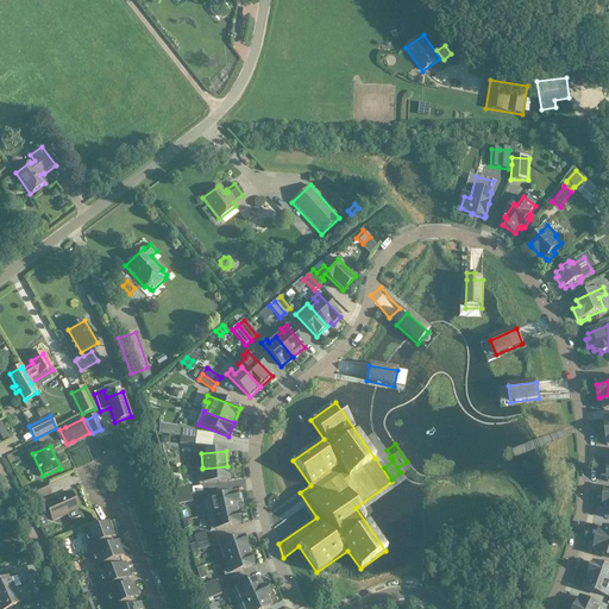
[(202,469),(202,468),(198,469),(199,484),(228,482),(227,466),(202,469)]
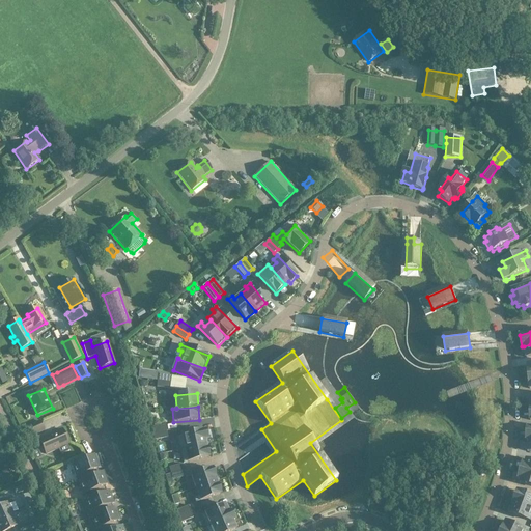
[(44,430),(40,421),(21,429),(25,439),(44,430)]
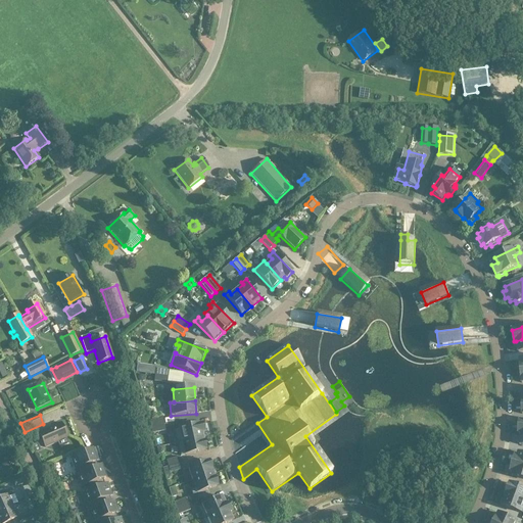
[(163,425),(162,419),(150,422),(151,428),(163,425)]
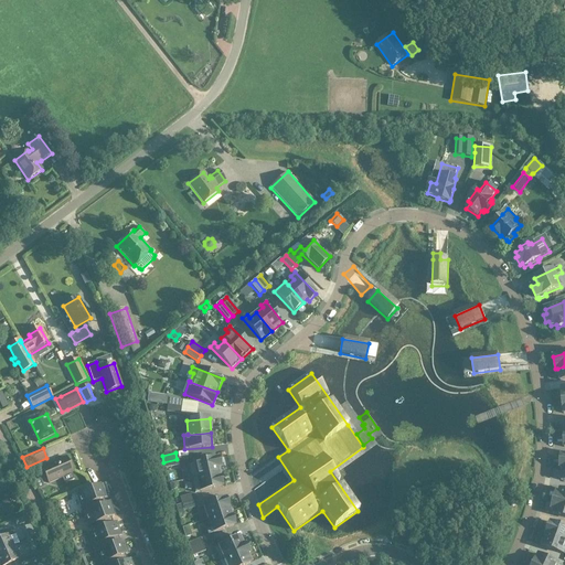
[(49,483),(62,478),(65,484),(74,480),(71,473),(73,472),(66,457),(41,468),(49,483)]
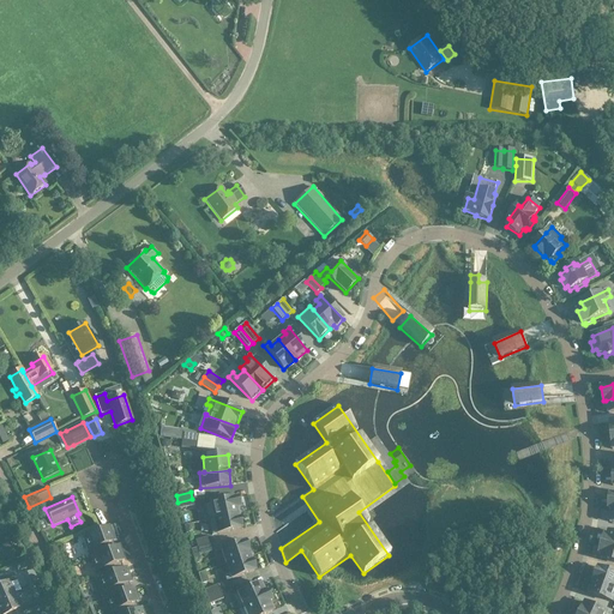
[(208,522),(209,521),(239,513),(238,509),(240,509),(238,498),(204,505),(208,522)]
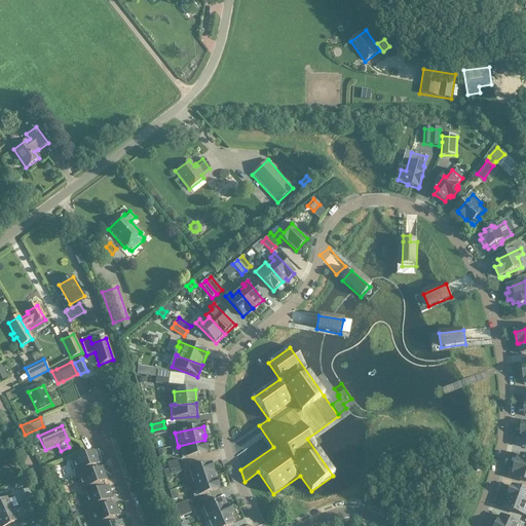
[(164,427),(152,430),(153,437),(166,434),(164,427)]
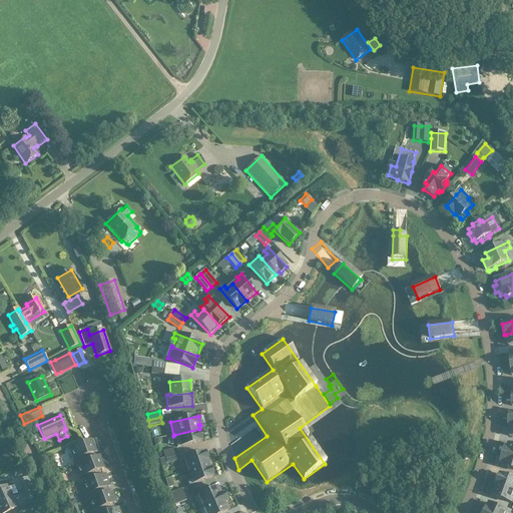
[(174,435),(177,448),(201,442),(199,429),(174,435)]
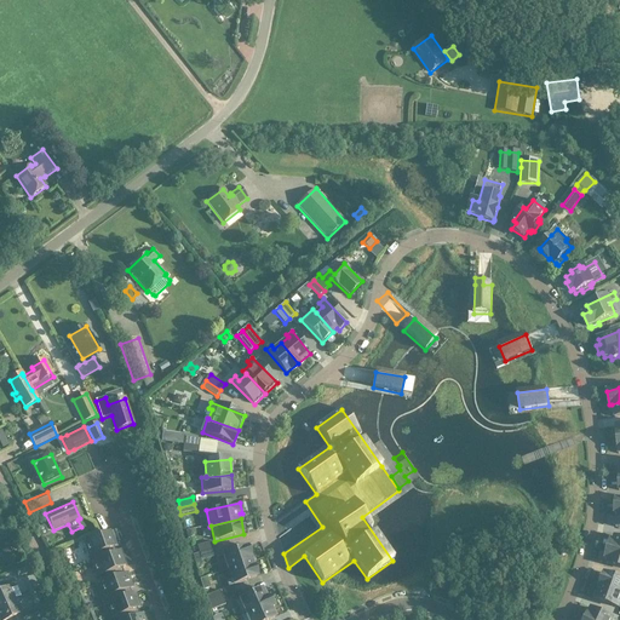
[(190,522),(189,530),(199,532),(199,523),(190,522)]
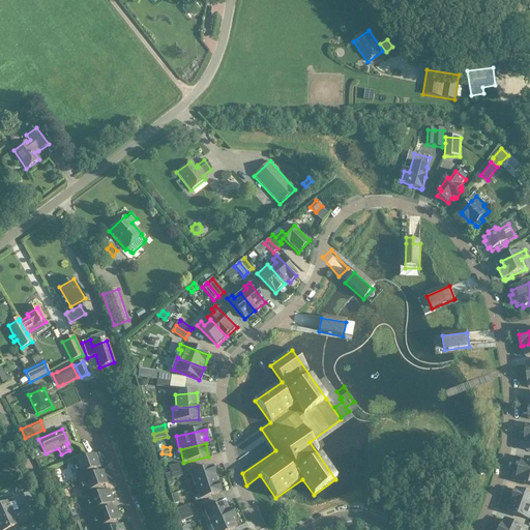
[(246,449),(235,453),(239,461),(249,455),(246,449)]
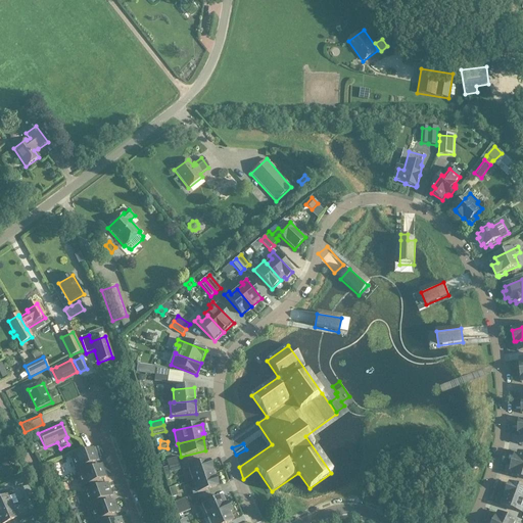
[(97,457),(94,449),(69,459),(77,477),(79,476),(79,475),(98,468),(95,457),(97,457)]
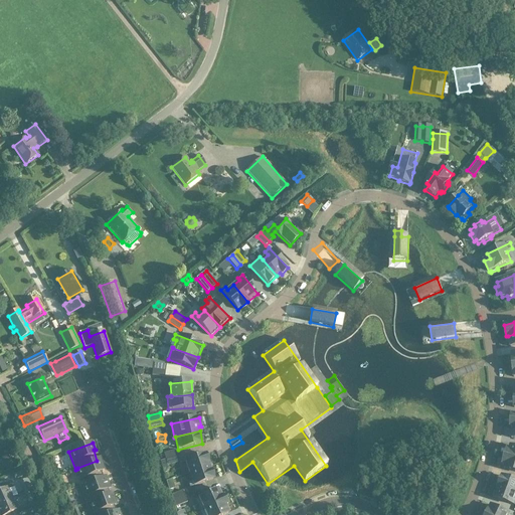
[(176,451),(164,454),(165,460),(177,457),(176,451)]
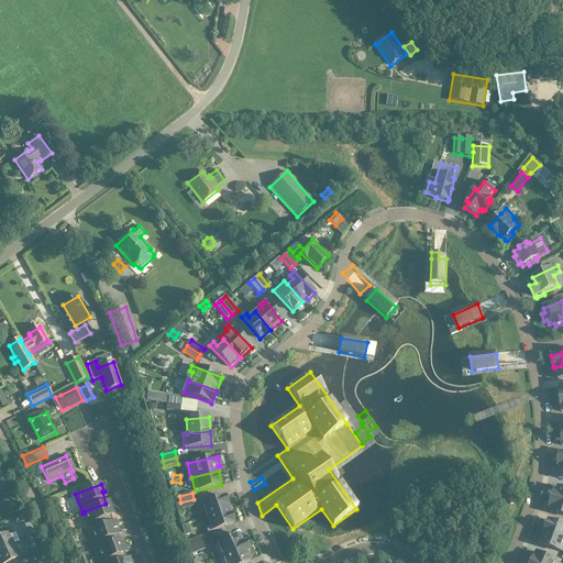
[(227,496),(202,504),(207,518),(230,510),(232,509),(231,509),(227,496)]
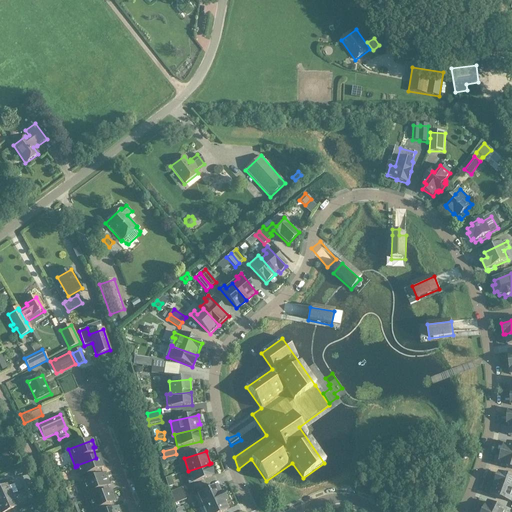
[(166,463),(178,460),(176,454),(164,457),(159,459),(161,468),(167,466),(166,463)]
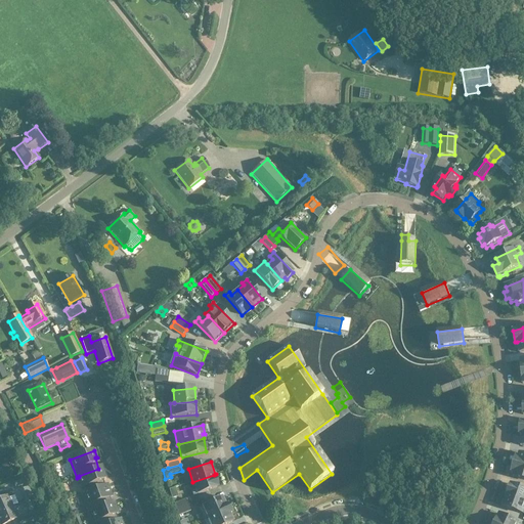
[(523,468),(516,466),(513,477),(523,479),(523,468)]
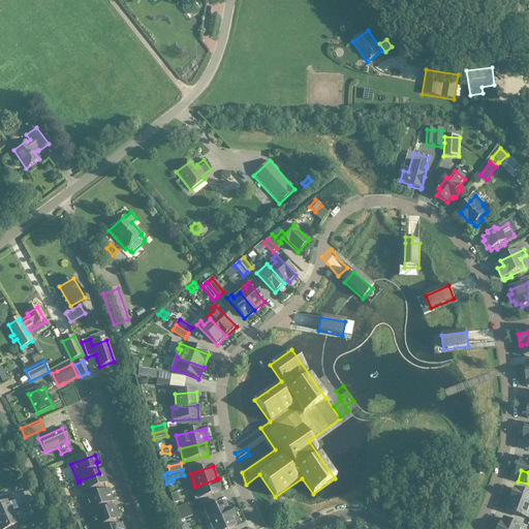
[(80,480),(80,481),(84,492),(92,490),(94,495),(106,491),(102,479),(104,479),(101,472),(99,473),(80,480)]
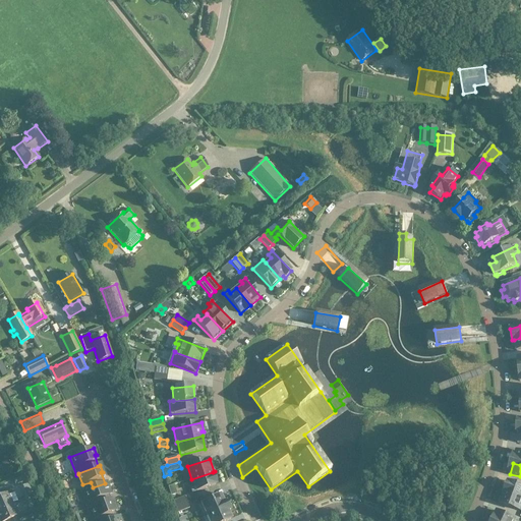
[(72,469),(58,474),(62,485),(76,480),(72,469)]
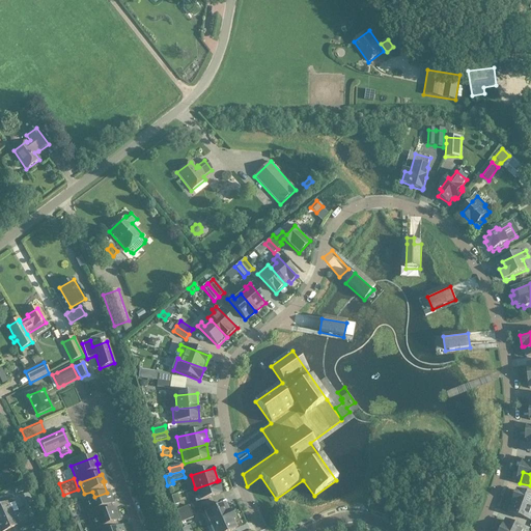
[(221,494),(217,481),(195,488),(198,496),(193,497),(195,502),(221,494)]
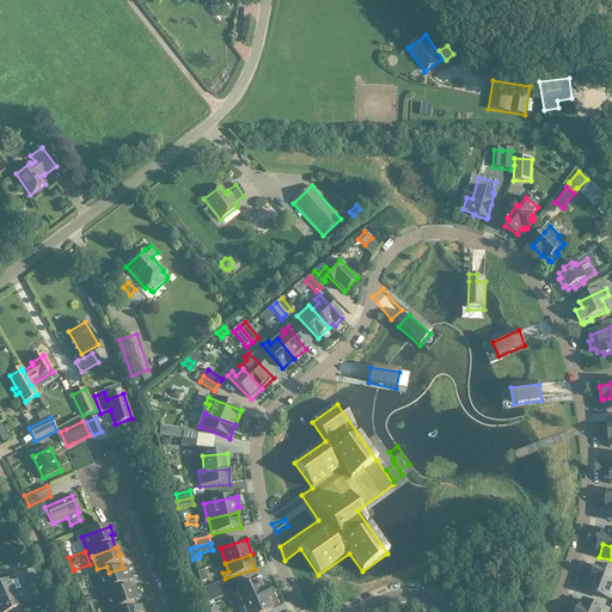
[(18,570),(31,564),(28,556),(14,562),(18,570)]
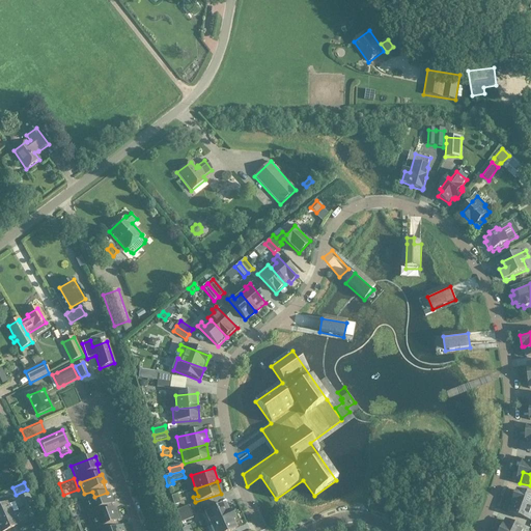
[(530,496),(518,491),(513,502),(530,508),(530,496)]
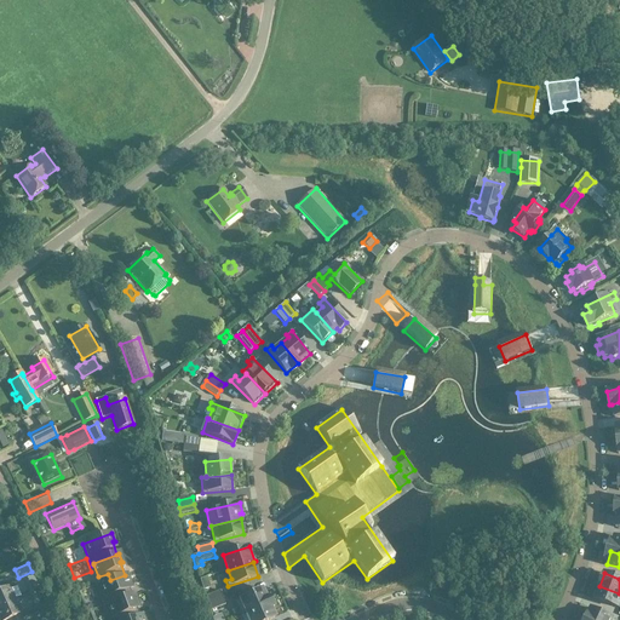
[(127,574),(125,575),(110,580),(96,585),(104,607),(108,606),(108,604),(132,596),(127,583),(130,583),(127,574)]
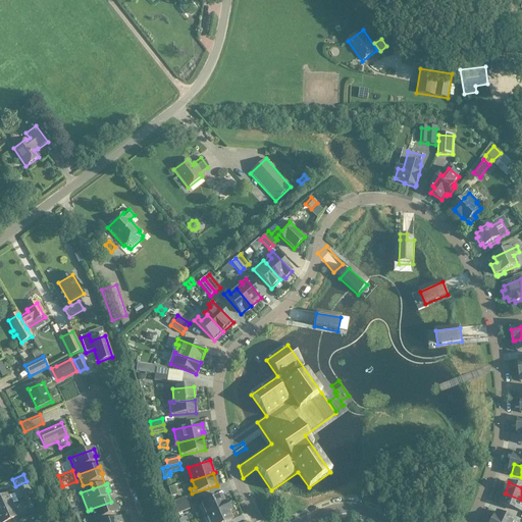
[(521,508),(521,500),(505,493),(501,505),(521,512),(521,508)]
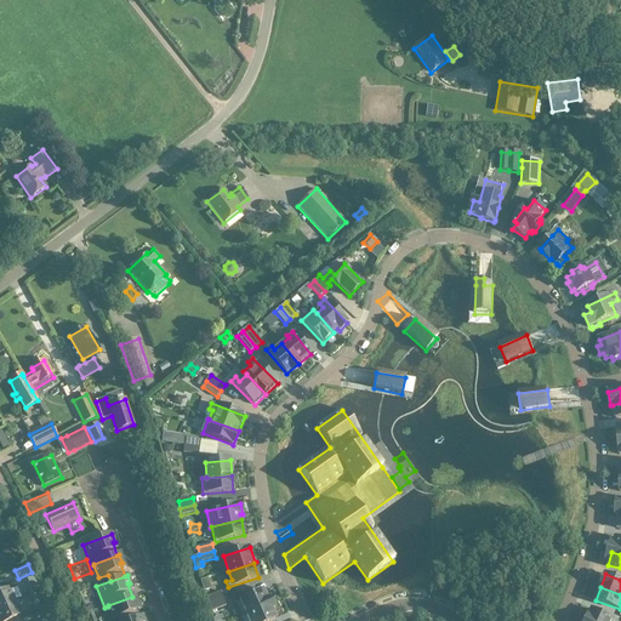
[(0,608),(15,600),(9,588),(0,592),(0,608)]
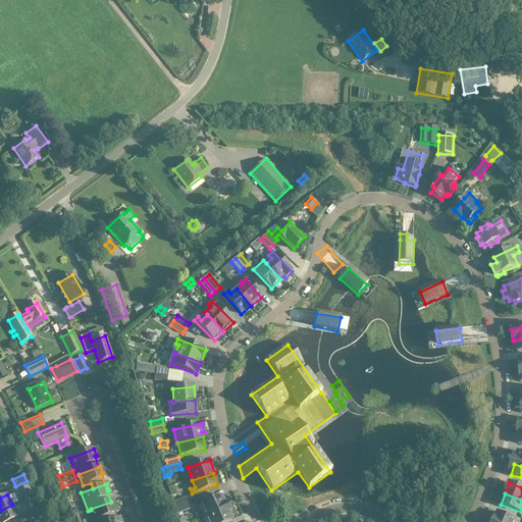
[(221,496),(198,507),(203,519),(207,518),(207,517),(226,508),(221,496)]
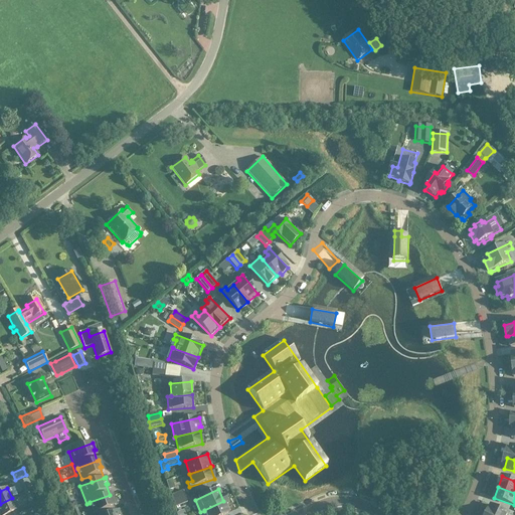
[(182,491),(171,496),(173,501),(185,497),(182,491)]
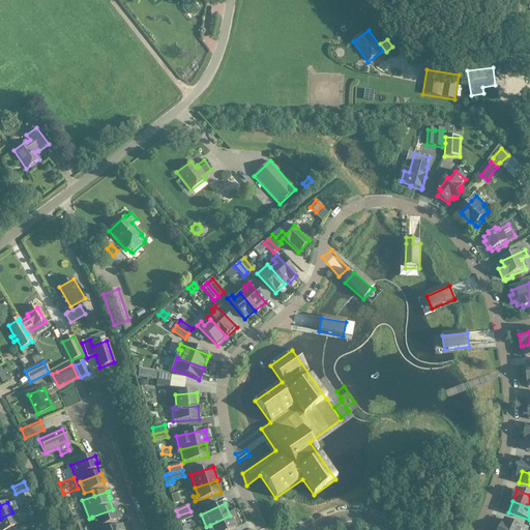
[(97,529),(109,529),(119,526),(115,516),(117,514),(115,508),(113,509),(92,517),(92,518),(97,529)]
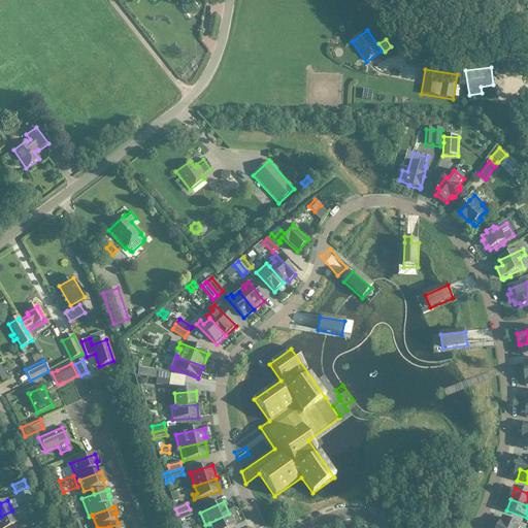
[(177,514),(179,520),(192,515),(190,509),(177,514)]
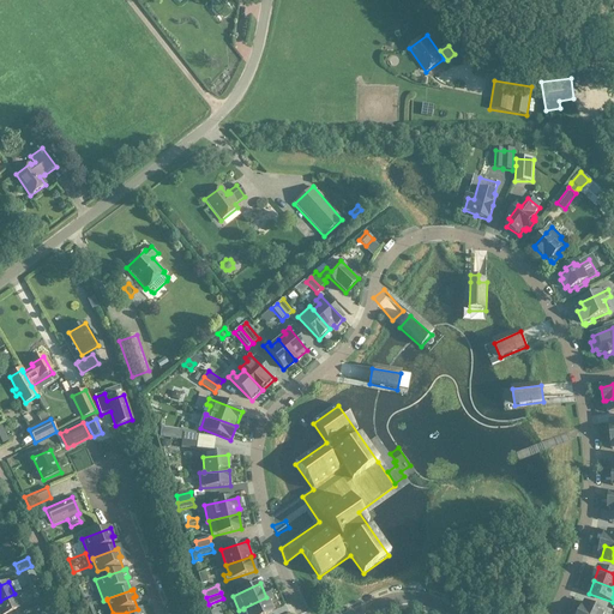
[(14,594),(0,601),(0,613),(5,613),(20,607),(14,594)]
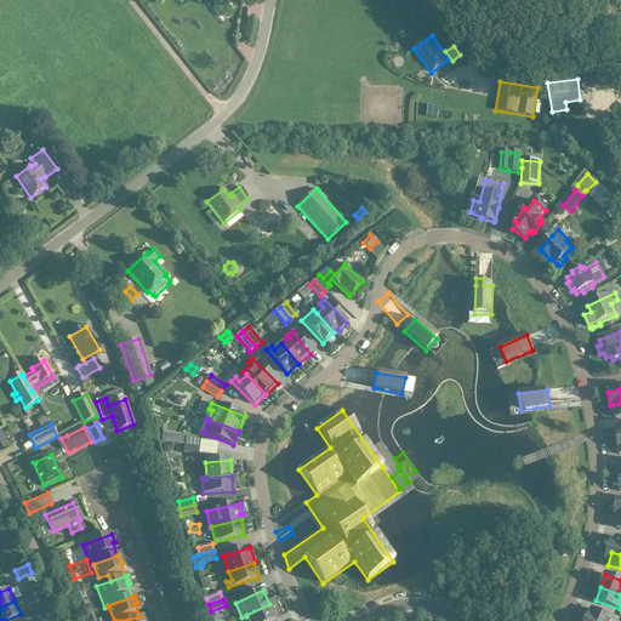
[(246,616),(248,620),(271,620),(277,619),(269,604),(246,615),(246,616)]
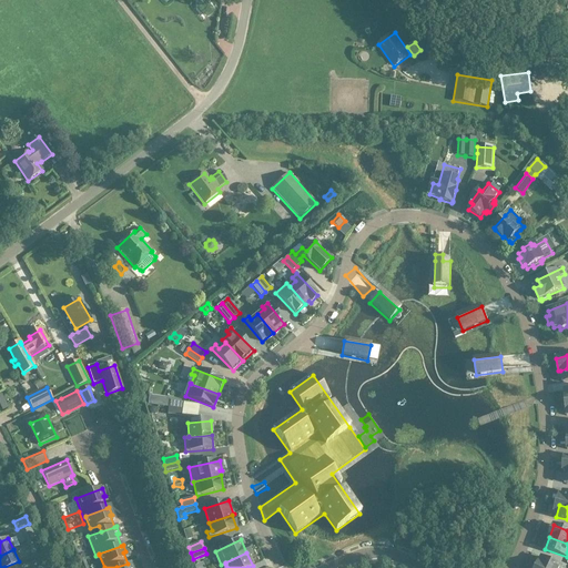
[(21,567),(32,567),(47,561),(43,554),(20,565),(21,567)]
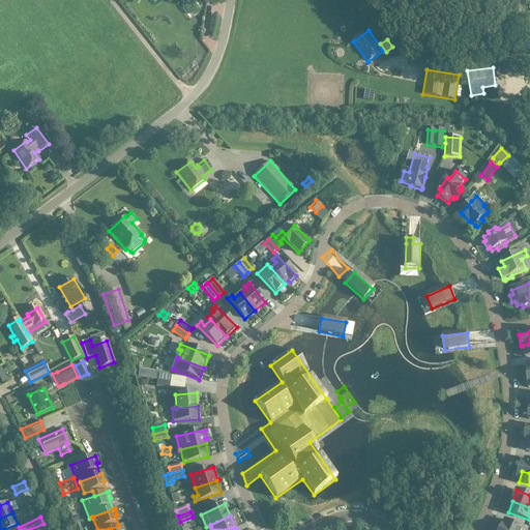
[(524,529),(505,521),(500,529),(524,529)]
